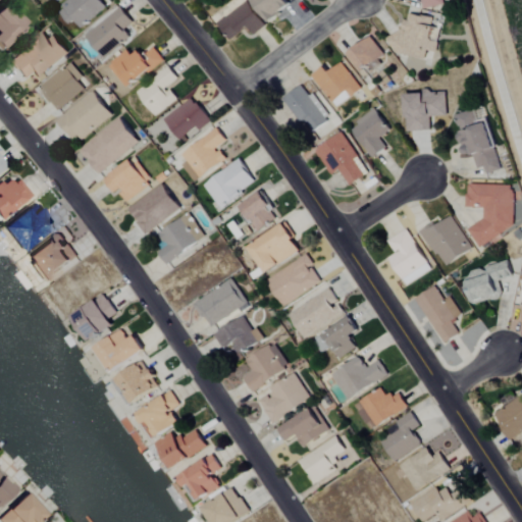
[(111,3),(107,0),(65,0),(55,9),(68,24),(73,21),(80,29),(111,3)]
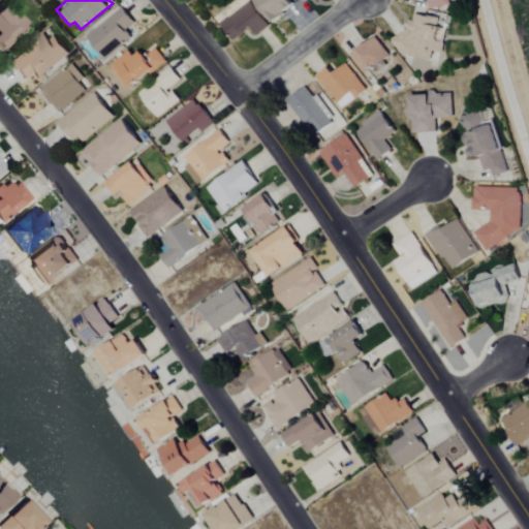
[(253,0),(274,23),(294,5),(289,0),(253,0)]
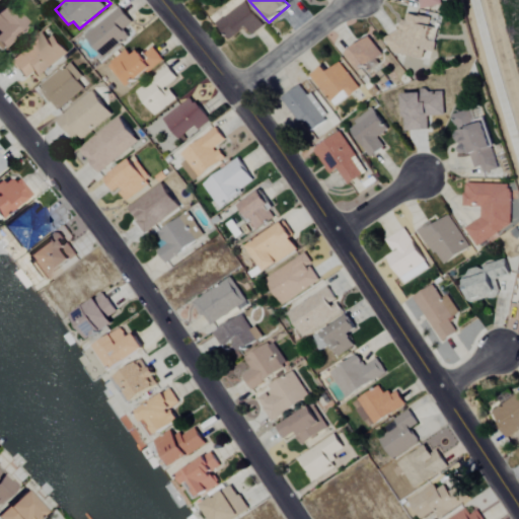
[(418,0),(420,9),(441,5),(439,0),(418,0)]
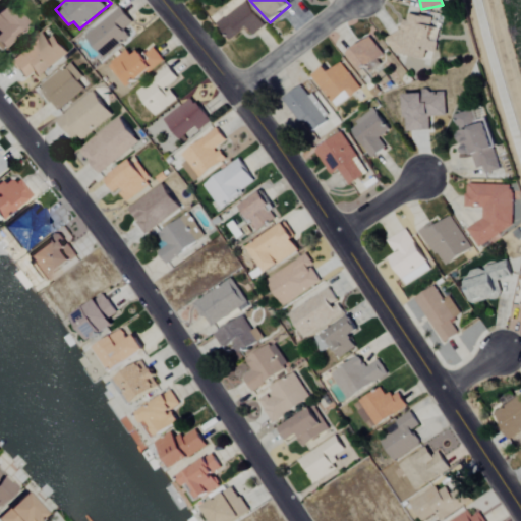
[(217,23),(229,40),(246,27),(252,36),(265,25),(246,1),(217,23)]
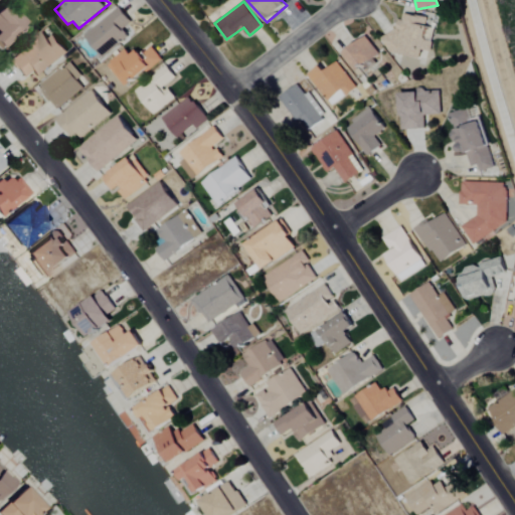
[(0,49),(23,28),(2,6),(0,7),(0,49)]
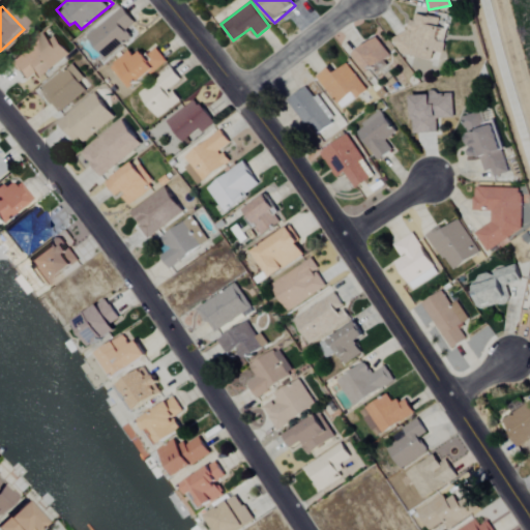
[(135,24),(122,8),(86,35),(104,59),(130,37),(125,30),(135,24)]
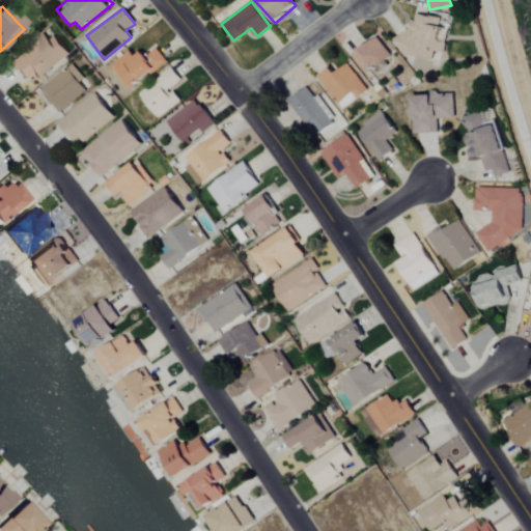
[(440,18),(412,15),(411,34),(395,32),(393,54),(431,57),(432,50),(444,51),(447,27),(439,26),(440,18)]
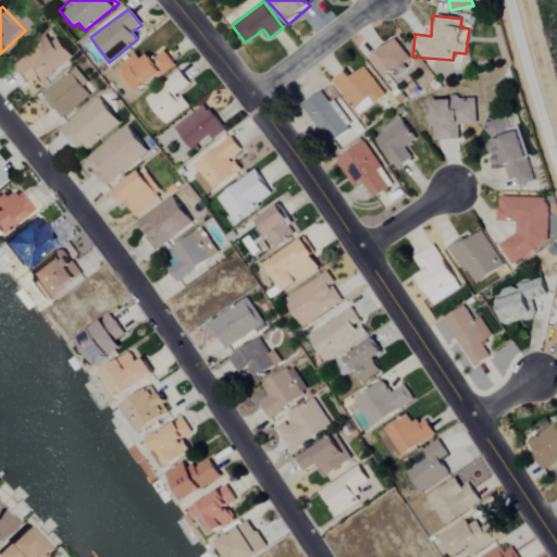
[(49,33),(9,66),(23,85),(32,77),(38,85),(71,59),(49,33)]
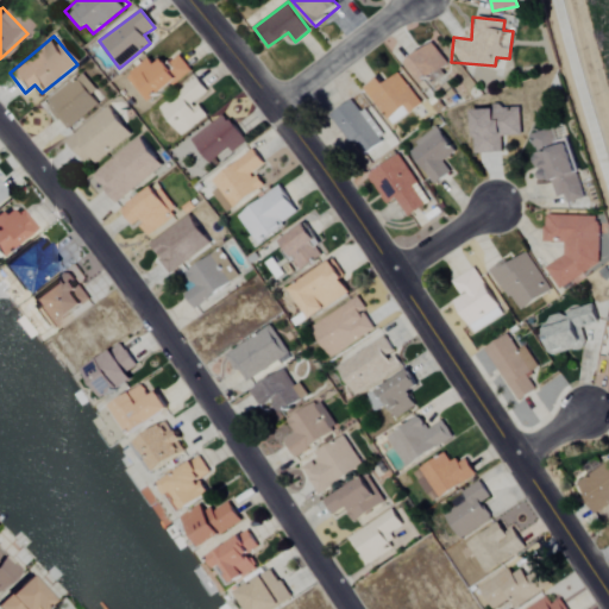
[(422,86),(449,64),(431,43),(406,63),(422,86)]
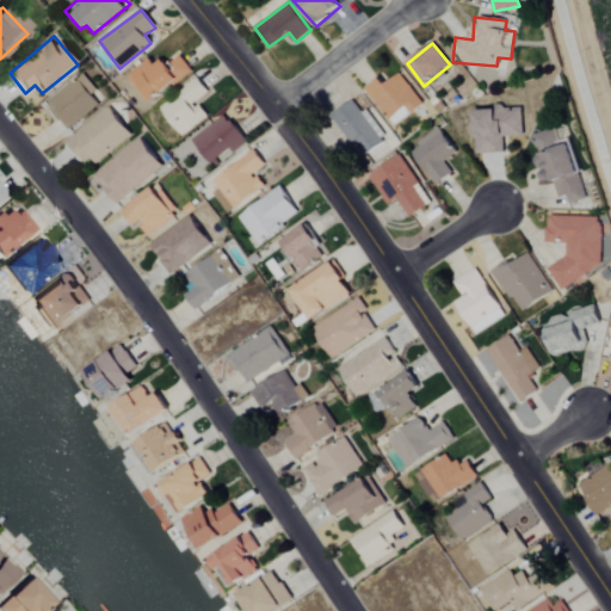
[(125,79),(150,105),(190,69),(178,55),(167,66),(161,60),(155,66),(148,59),(125,79)]
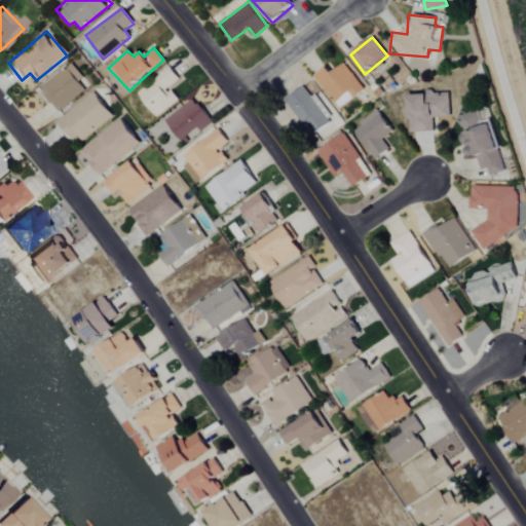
[(78,82),(83,78),(71,63),(39,89),(58,112),(85,90),(78,82)]
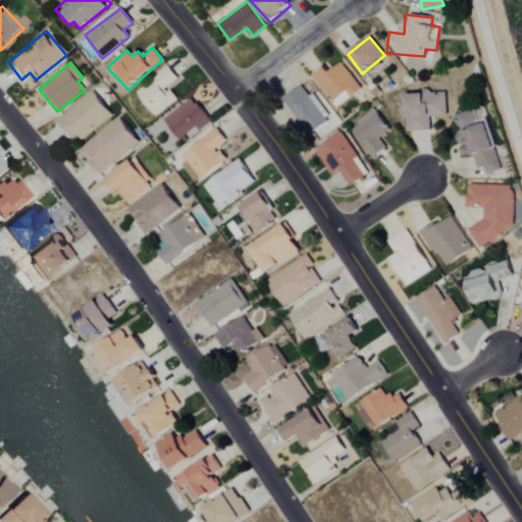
[(361,90),(342,63),(328,72),(324,66),(311,76),(334,109),(361,90)]
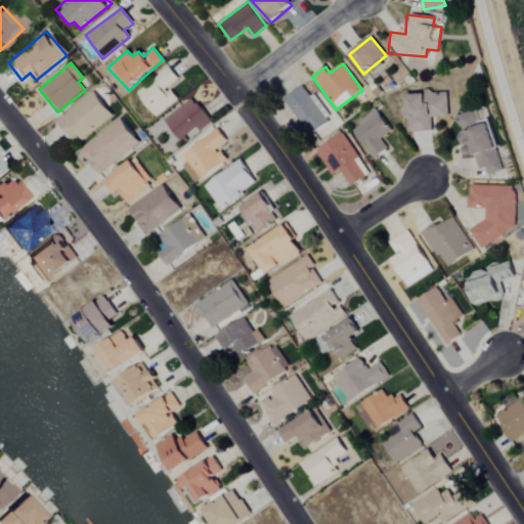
[(178,80),(170,68),(136,92),(155,118),(178,100),(168,87),(178,80)]
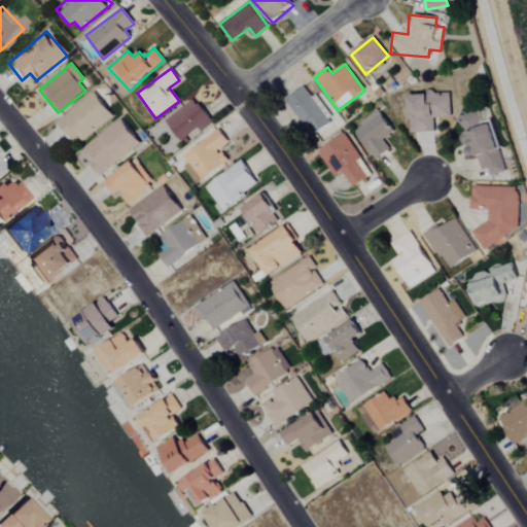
[(305,85),(286,101),(312,135),(331,120),(305,85)]
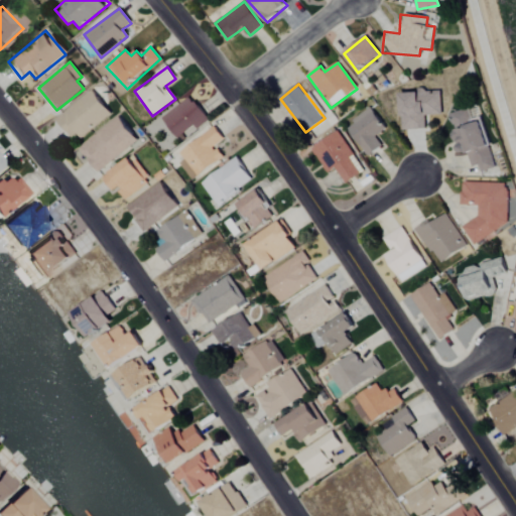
[(78,142),(111,114),(92,91),(57,118),(78,142)]
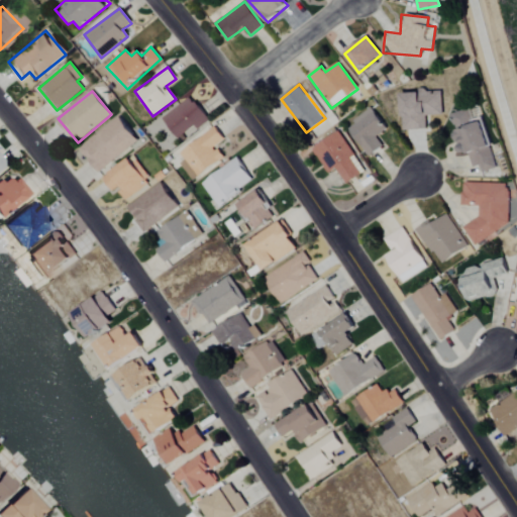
[(401,94),(403,130),(426,129),(426,116),(442,115),(441,92),(401,94)]
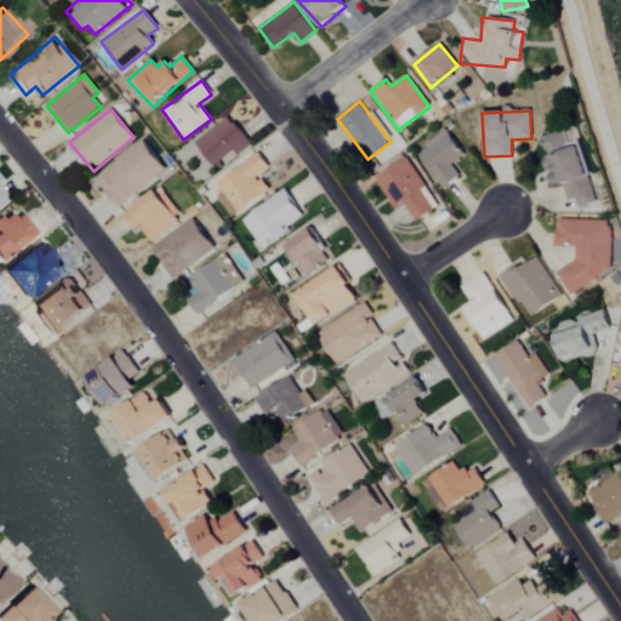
[(251,144),(229,117),(194,143),(212,167),(233,152),(237,157),(251,144)]
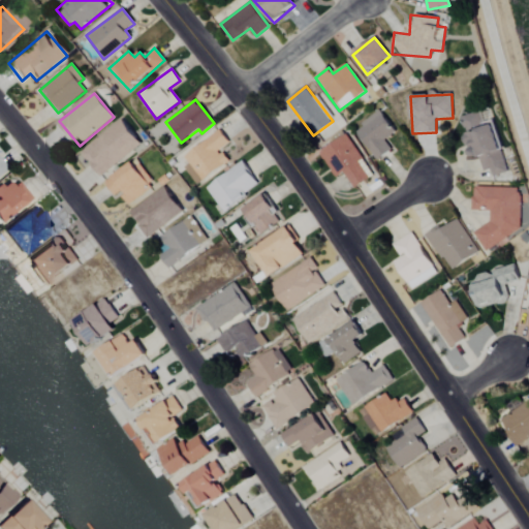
[(395,132),(380,112),(354,129),(376,161),(392,151),(384,139),(395,132)]
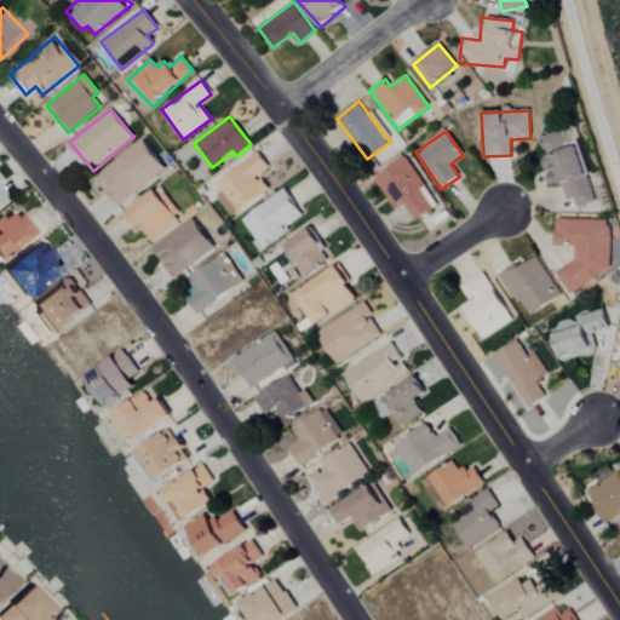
[(595,202),(578,142),(564,145),(561,131),(538,137),(551,184),(561,182),(567,201),(575,199),(578,207),(595,202)]
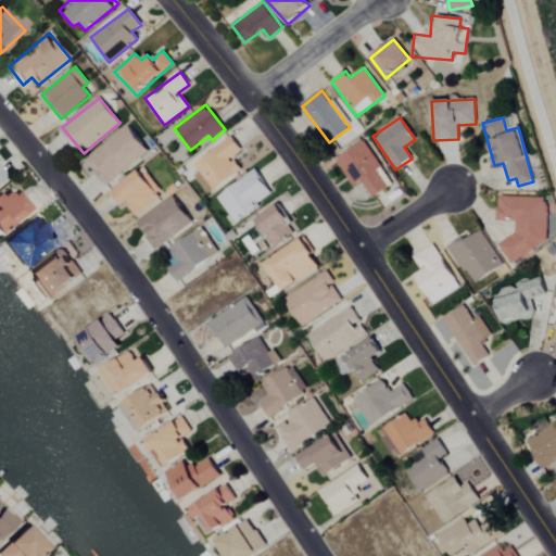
[(104,185),(149,154),(130,127),(86,158),(104,185)]
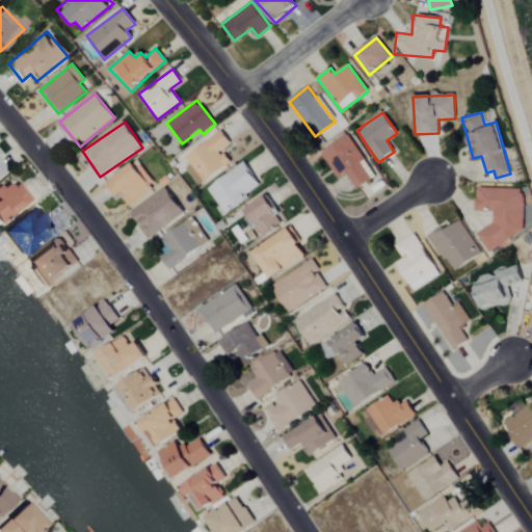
[(184,157),(202,183),(231,163),(222,151),(231,145),(221,131),(184,157)]
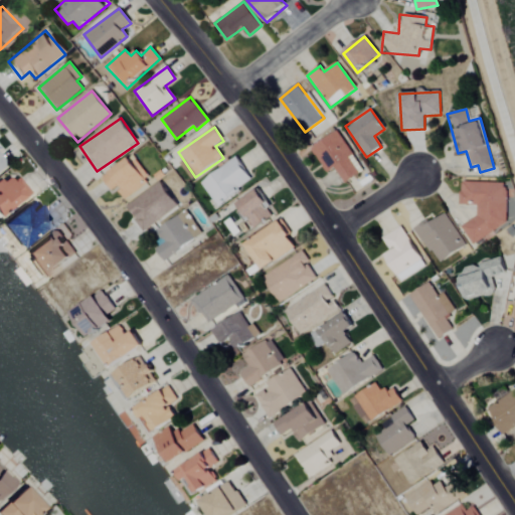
[(326,174),(335,169),(344,183),(362,173),(339,132),(311,148),(326,174)]
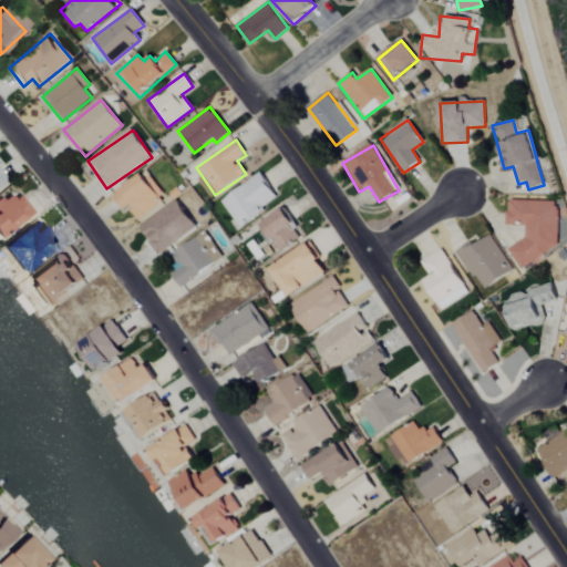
[(122,210),(130,205),(140,218),(162,202),(142,174),(112,196),(122,210)]
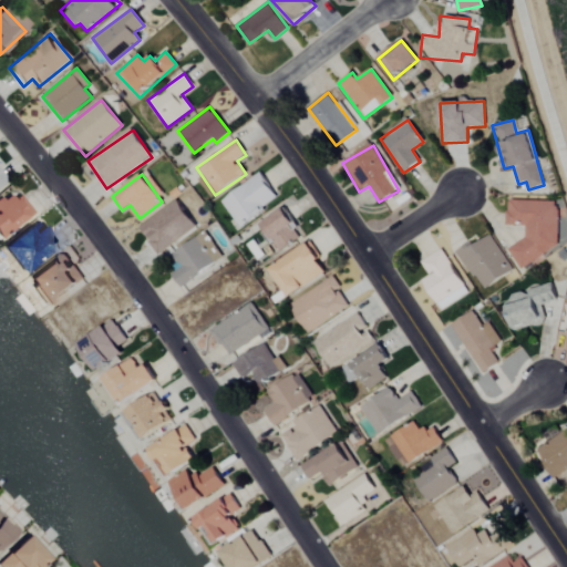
[(219,202),(238,228),(278,200),(260,174),(219,202)]
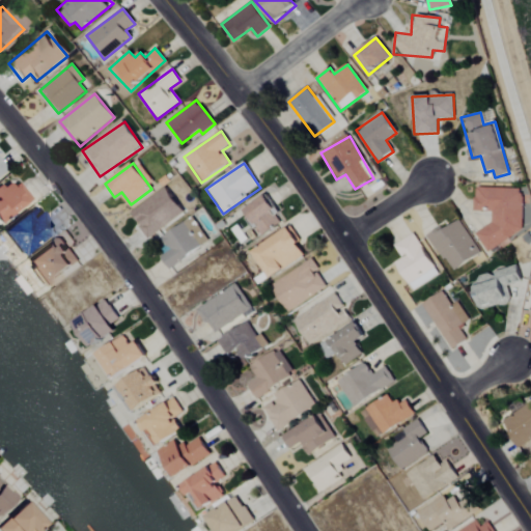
[(0,221),(28,198),(17,184),(10,188),(5,182),(0,185),(0,221)]
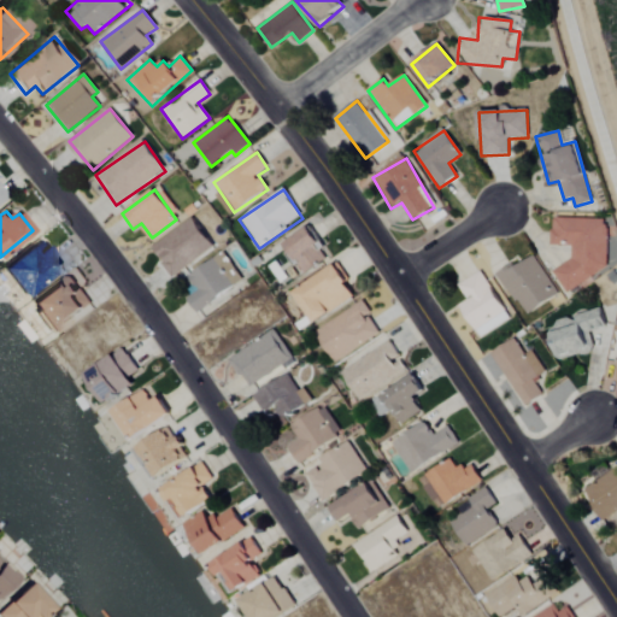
[(152,247),(174,277),(213,247),(192,218),(152,247)]
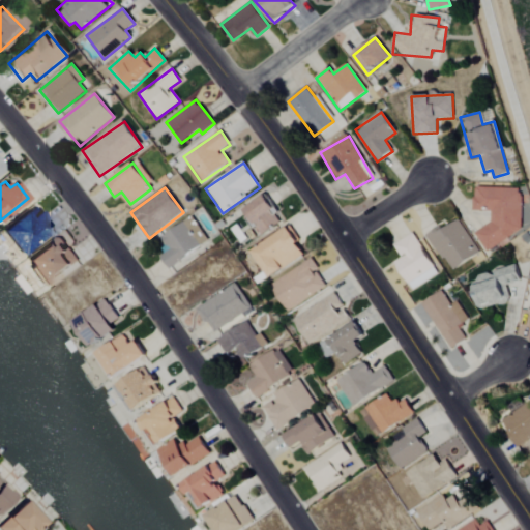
[(486,252),(521,230),(522,196),(518,188),(473,188),(473,211),(483,211),(491,207),(491,223),(474,233),(486,252)]
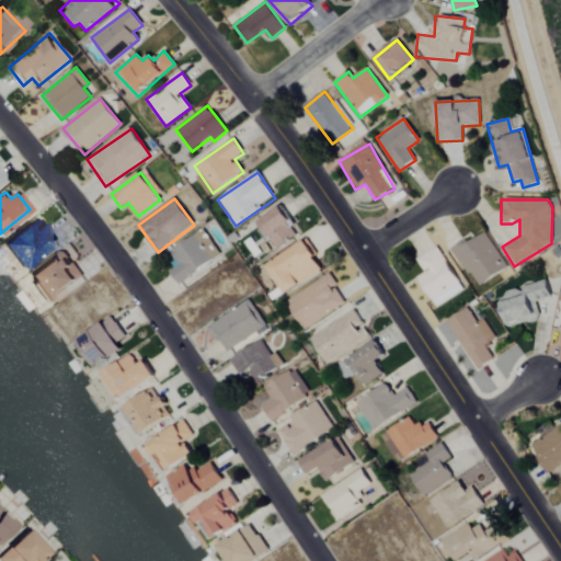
[(296,238),(290,227),(293,226),(282,207),(258,220),(274,250),(296,238)]
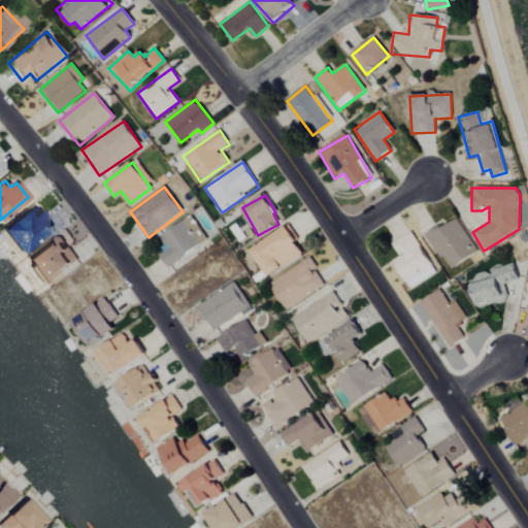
[(0,230),(20,255),(54,230),(38,209),(34,212),(31,207),(0,230)]
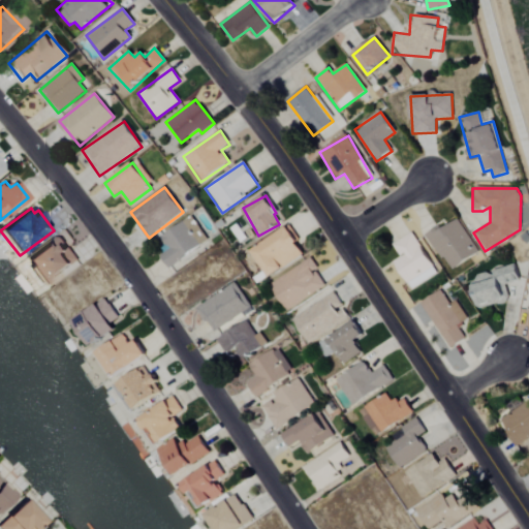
[(210,245),(192,218),(153,244),(170,271),(210,245)]
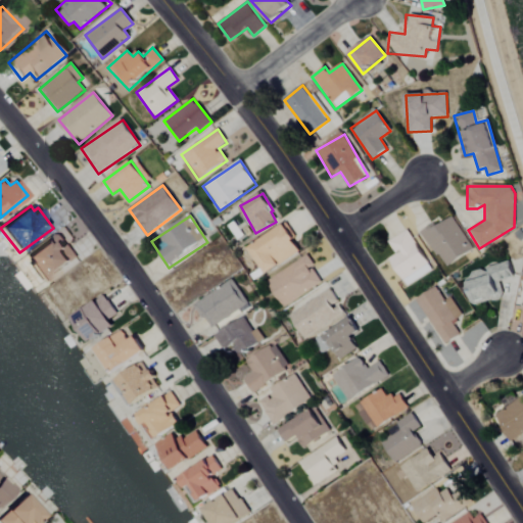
[(473,251),(452,216),(422,233),(443,269),(473,251)]
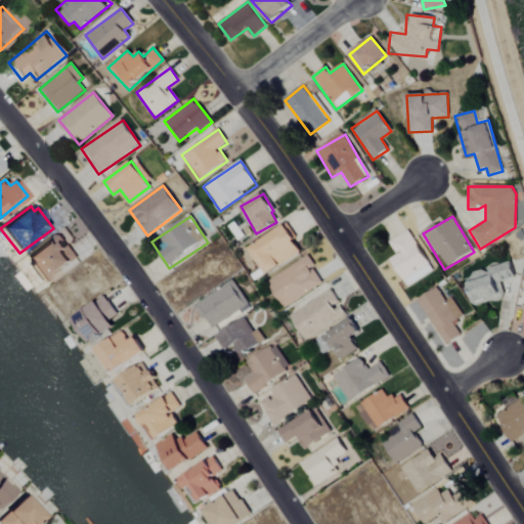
[(248,249),(266,275),(302,252),(285,225),(248,249)]
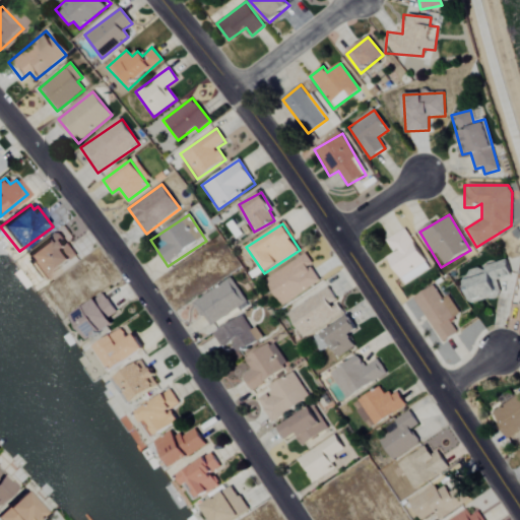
[(403,285),(429,271),(406,229),(386,240),(392,253),(387,256),(403,285)]
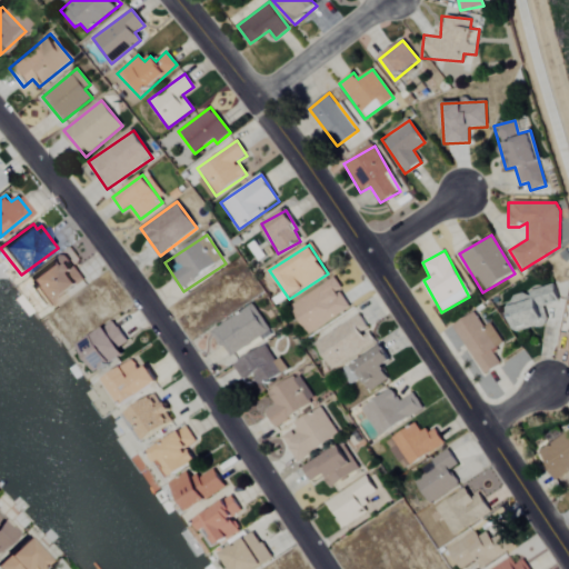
[(27,281),(45,309),(80,286),(62,258),(27,281)]
